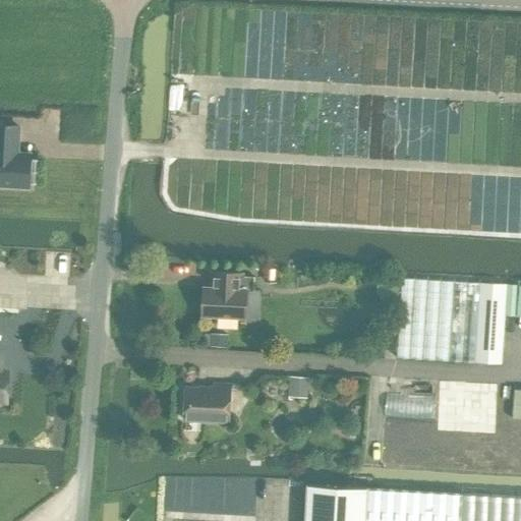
[(17,145),(18,126),(0,124),(0,184),(29,186),(31,154),(14,153),(15,145),(17,145)]
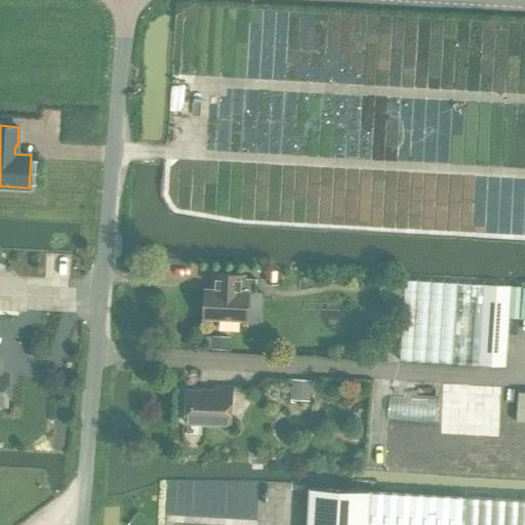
[(269,270),(268,282),(278,283),(279,270),(269,270)]
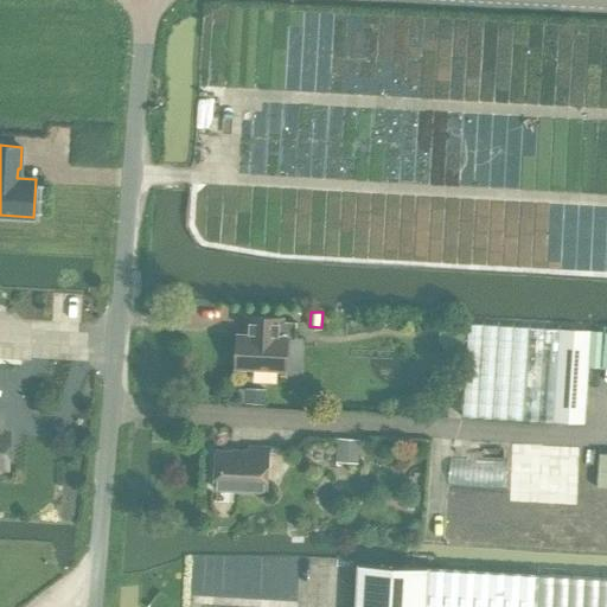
[(234,352),(236,357),(235,366),(286,370),(287,338),(295,338),(296,323),(283,321),(283,318),(250,317),(249,334),(237,333),(237,342),(234,346),(234,352)]
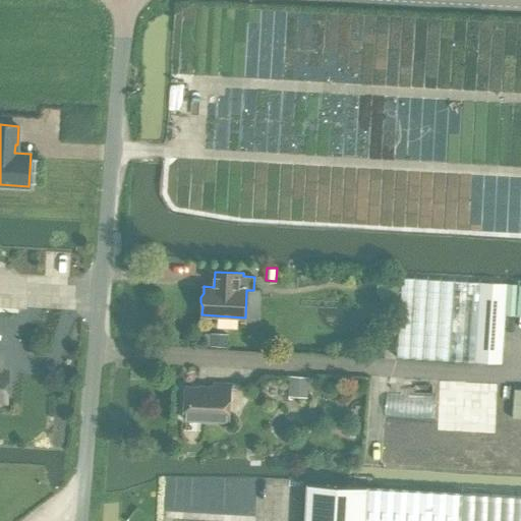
[(377,289),(383,301),(394,302),(398,297),(399,276),(379,275),(377,289)]
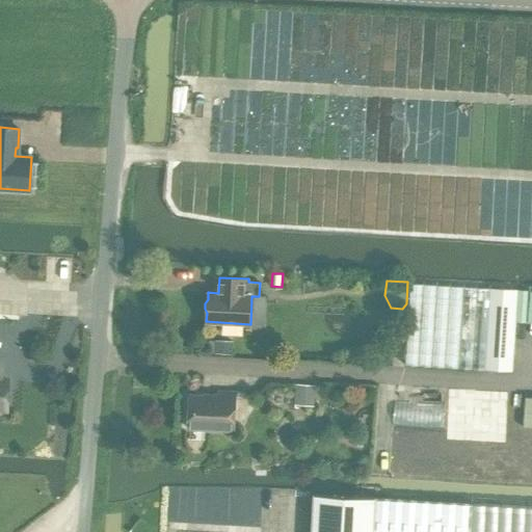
[(410,283),(405,365),(512,370),(515,320),(531,321),(531,290),(517,289),(410,283)]
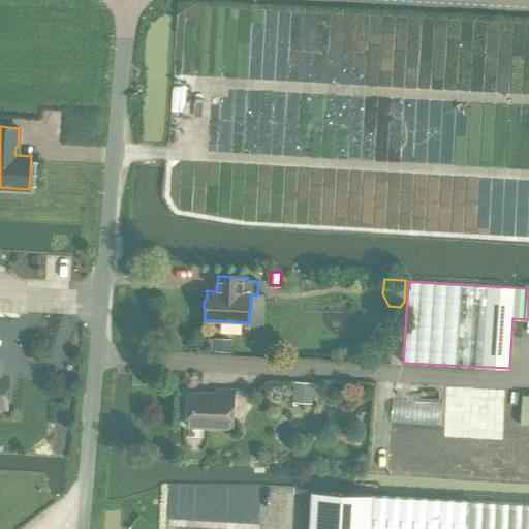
[(214,338),(214,350),(230,351),(231,339),(214,338)]
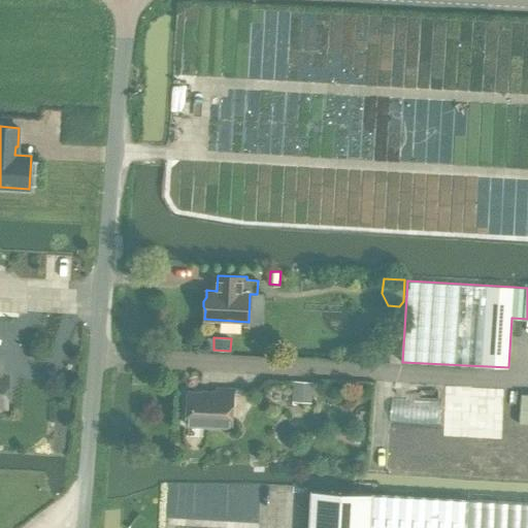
[(0,376),(0,405),(7,406),(8,377),(0,376)]
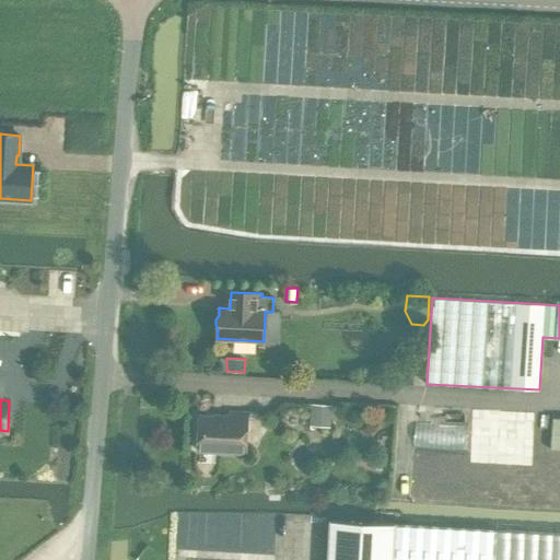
[(311,403),(310,426),(330,428),(333,405),(311,403)]
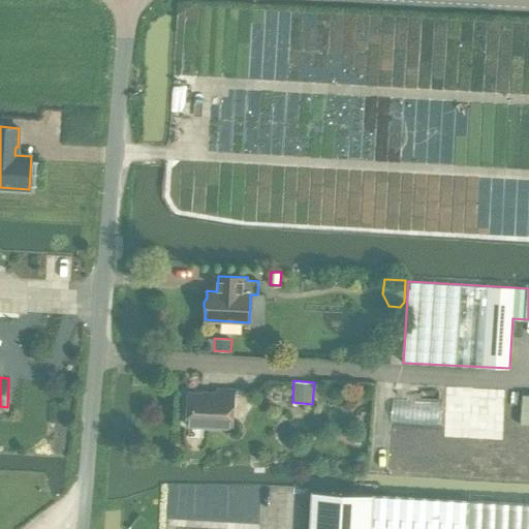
[(231,428),(234,390),(217,389),(217,394),(188,393),(186,426),(231,428)]
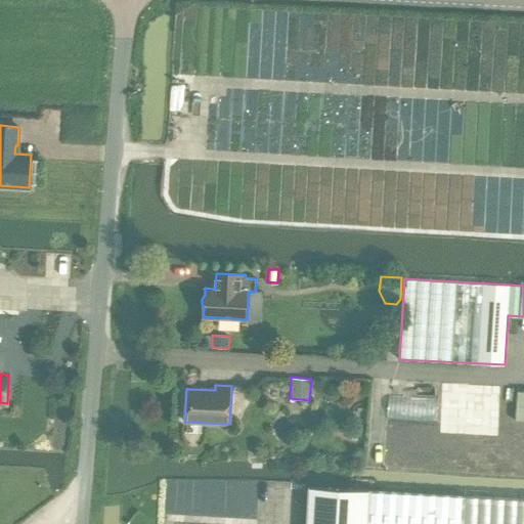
[(305,523),(367,523),(369,491),(307,487),(305,523)]
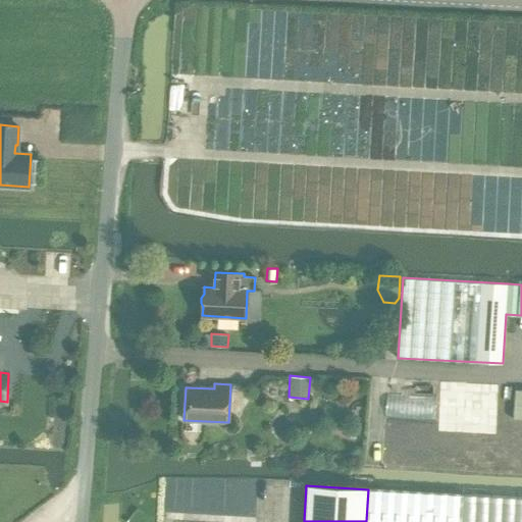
[(521,521),(521,497),(461,494),(368,489),(366,521),(521,521)]
